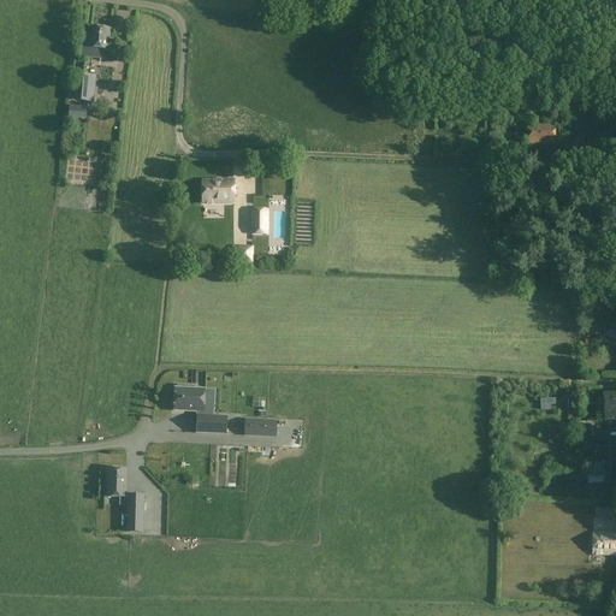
[(90,28),(90,36),(84,36),(81,58),(101,60),(102,51),(107,51),(110,30),(90,28)]
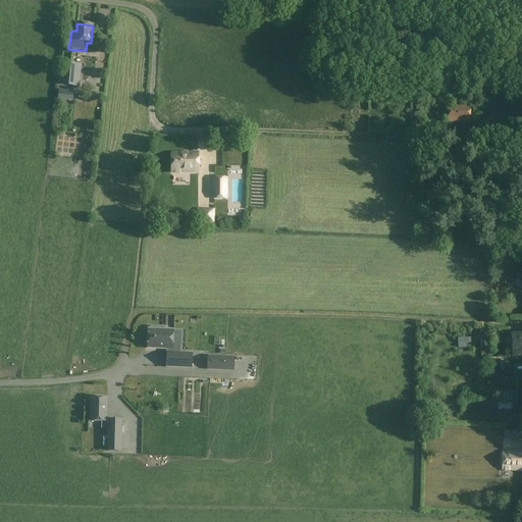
[(80,87),(82,65),(62,63),(60,86),(80,87)]
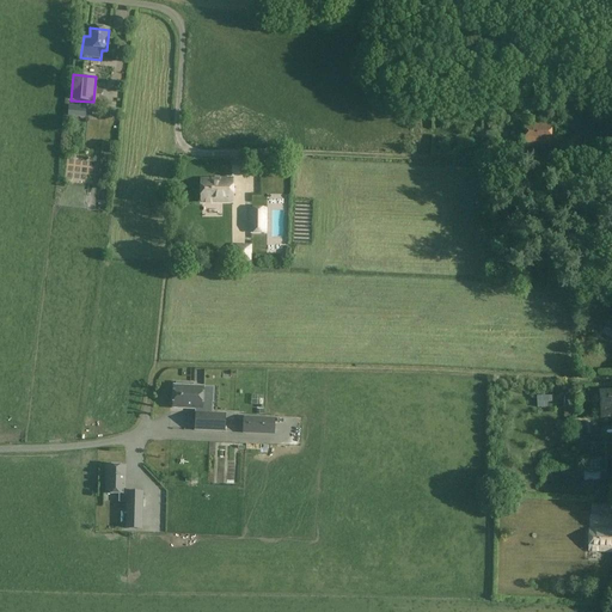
[(87,108),(69,105),(68,116),(86,118),(87,108)]
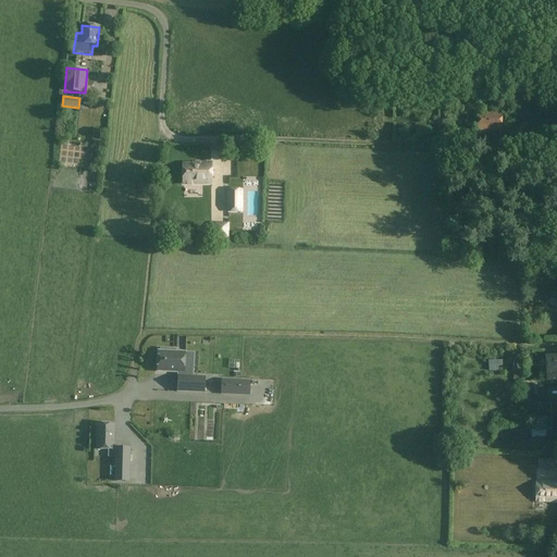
[(502,133),(502,113),(478,113),(478,133),(502,133)]
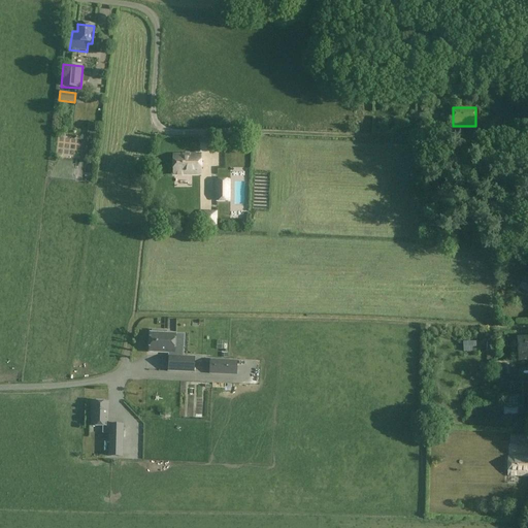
[(174,175),(200,175),(200,156),(174,156),(174,175)]
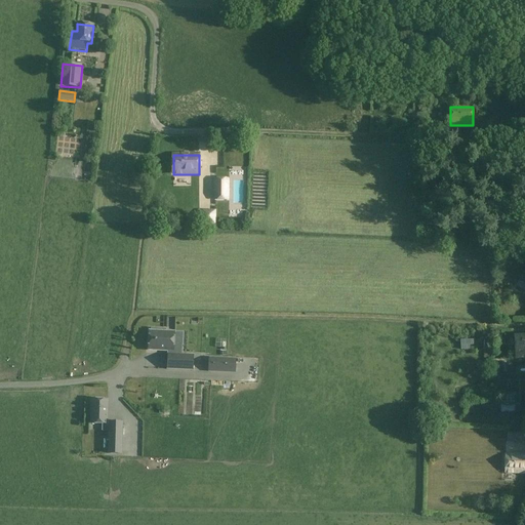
[(228,179),(214,180),(215,200),(228,199),(228,179)]
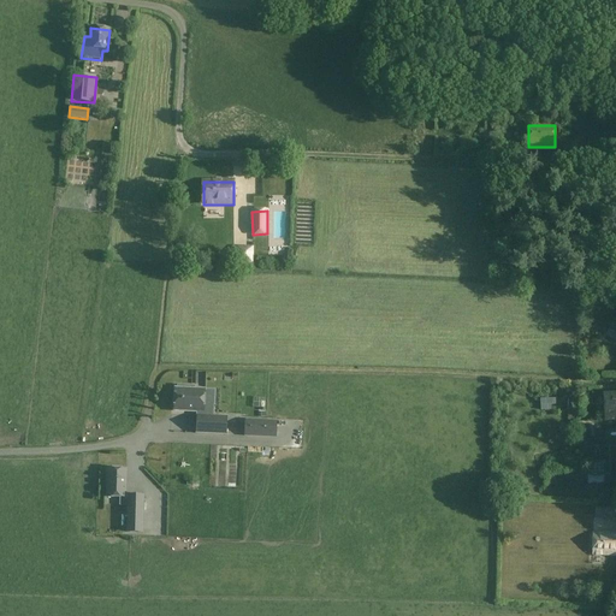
[(253,249),(238,249),(238,264),(253,264),(253,249)]
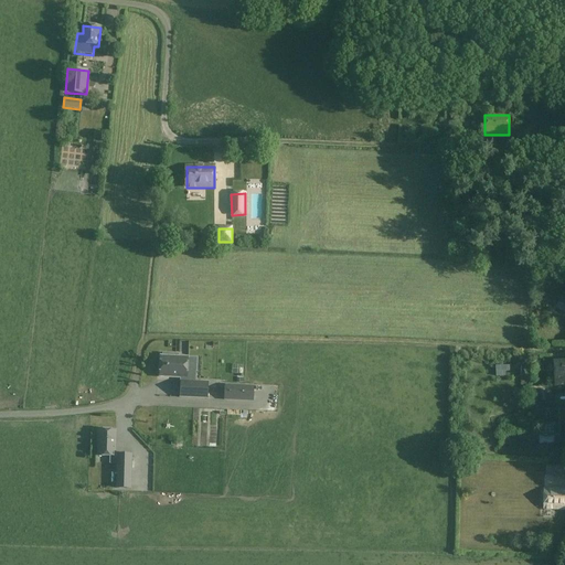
[(163,354),(163,356),(161,356),(160,377),(183,379),(182,382),(181,382),(180,398),(208,400),(209,383),(195,382),(195,371),(188,371),(188,358),(171,358),(171,354),(163,354)]
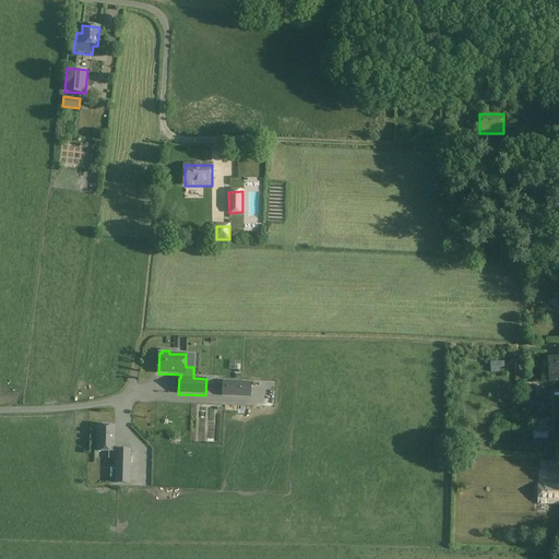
[(549,382),(558,381),(558,357),(548,358),(549,382)]
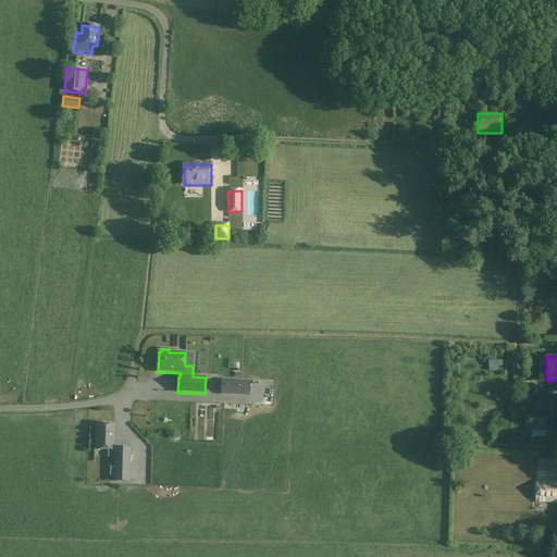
[(250,380),(222,379),(221,394),(250,395),(250,380)]
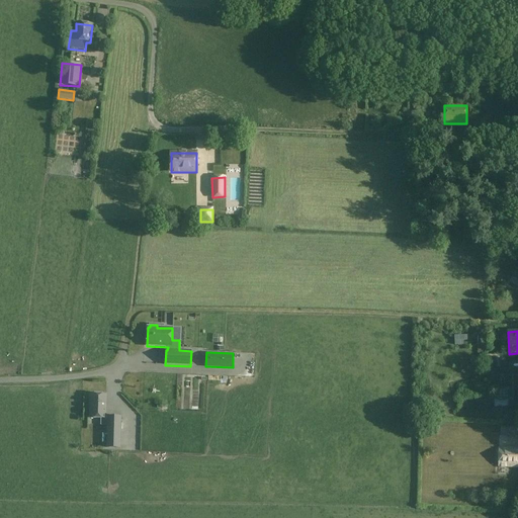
[(169,402),(169,387),(157,387),(157,403),(169,402)]
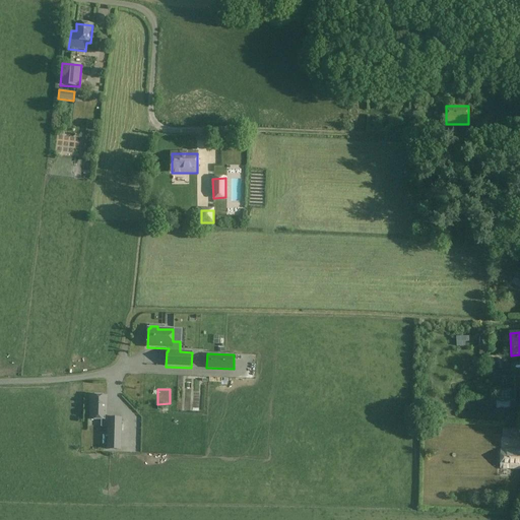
[(510,390),(497,391),(497,401),(510,401),(510,390)]
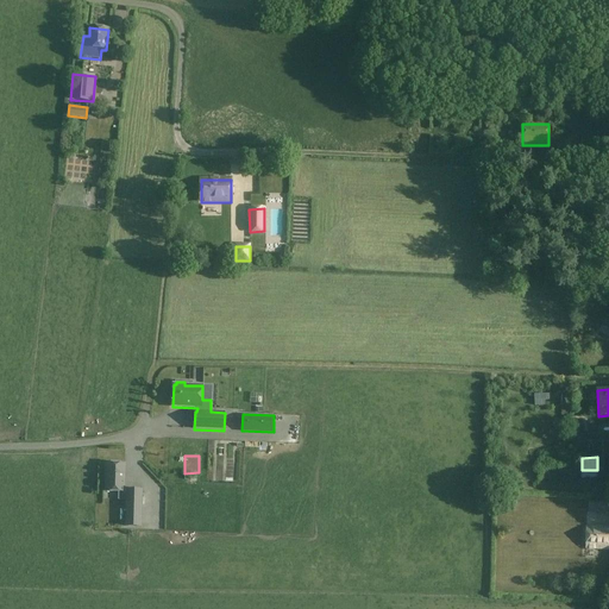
[(124,493),(125,465),(107,464),(106,491),(124,493)]
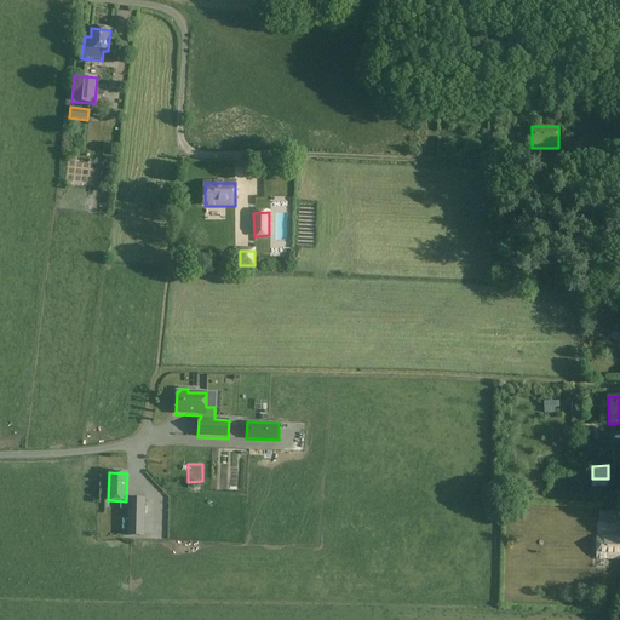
[(144,537),(144,499),(128,499),(128,537),(144,537)]
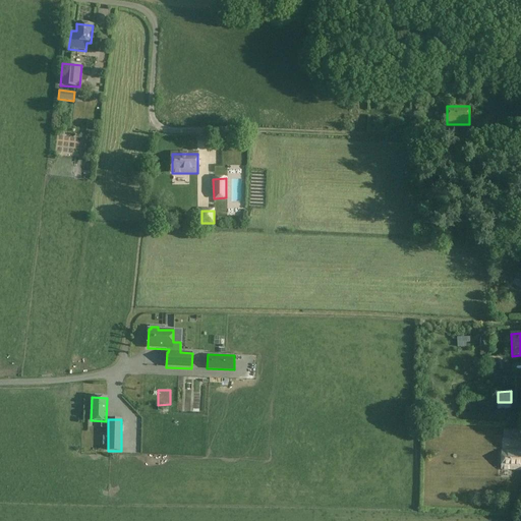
[(520,439),(520,428),(504,427),(504,439),(520,439)]
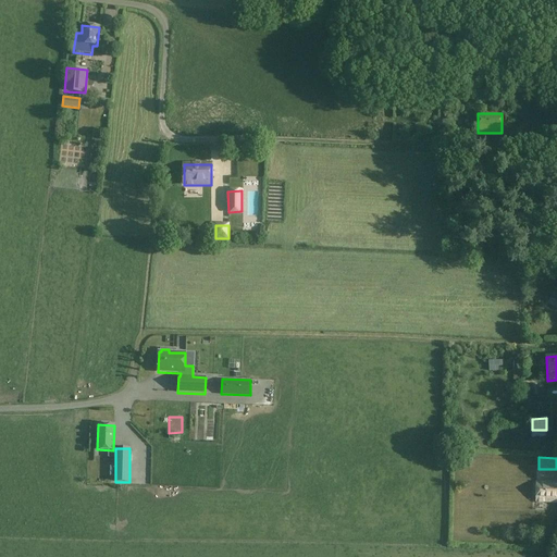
[(556,483),(536,483),(535,503),(556,503),(556,483)]
